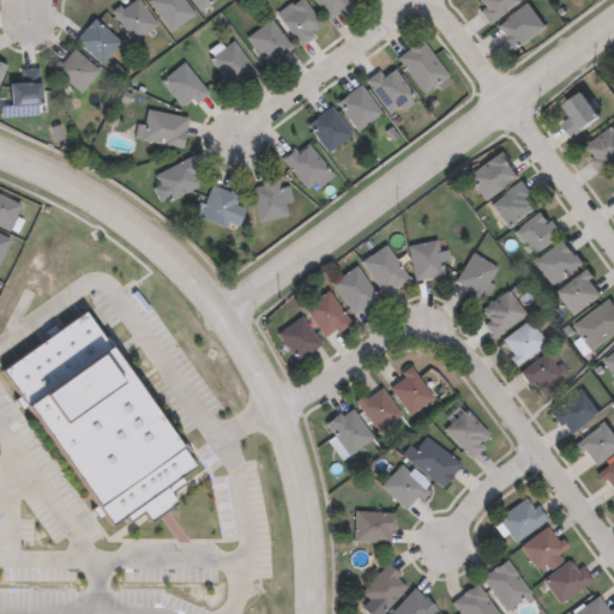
[(138,0),(155,25),(131,42),(112,12),(130,0),(138,0)]
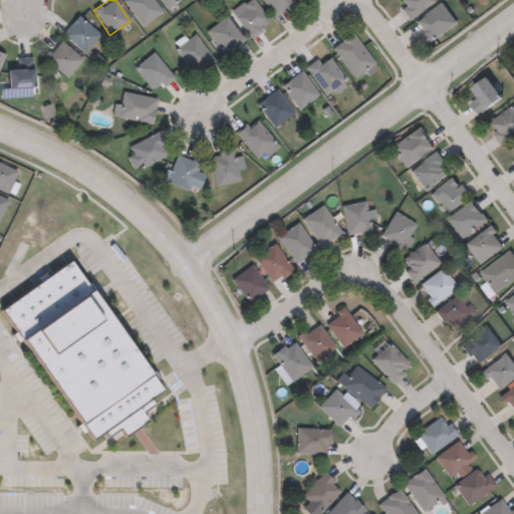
[(153,0),(163,11),(144,26),(120,0),(153,0)]
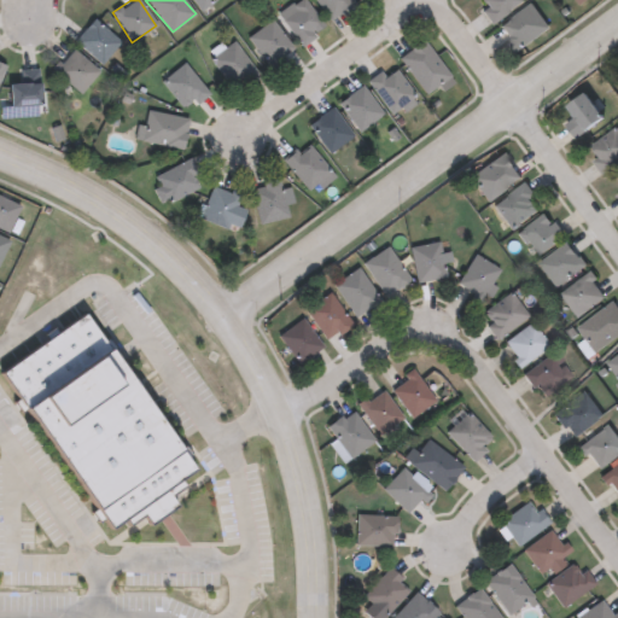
[(192,0),(215,0),(202,11),(192,0)]
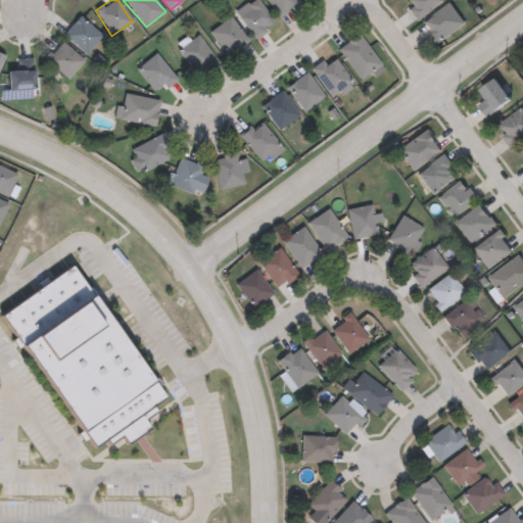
[(251,39),(236,8),(252,0),(259,0),(274,28),(251,39)]
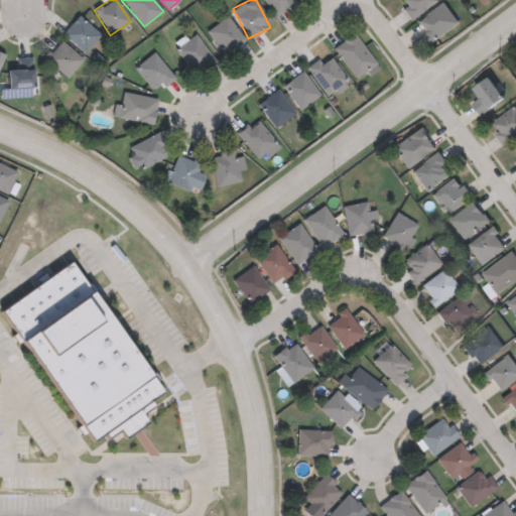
[(294,0),(298,4),(278,19),(262,0),(294,0)]
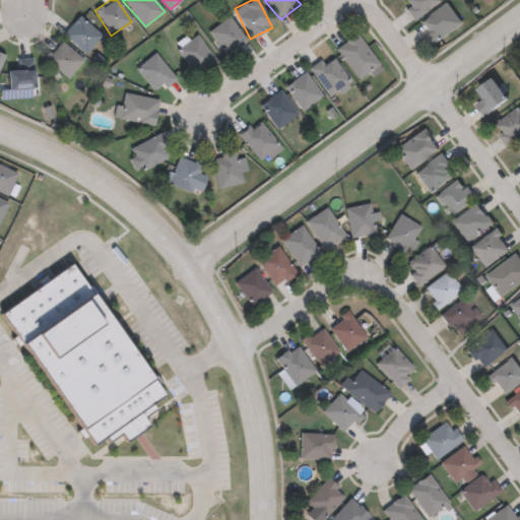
[(408,6),(404,0),(438,0),(440,3),(411,19),(405,8),(408,6)]
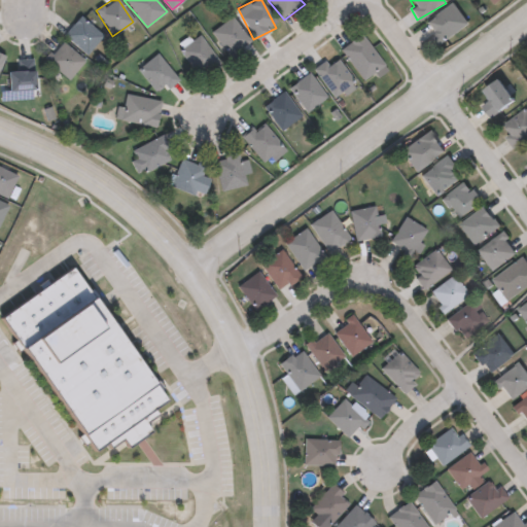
[(424,24),(452,2),(467,23),(440,44),(424,24)]
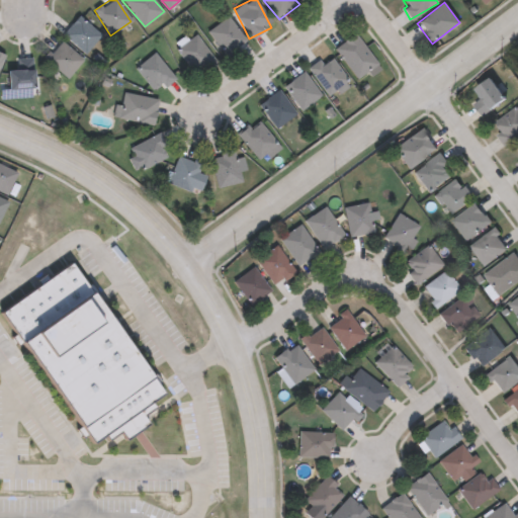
[(84,54),(62,34),(79,15),(101,35),(84,54)]
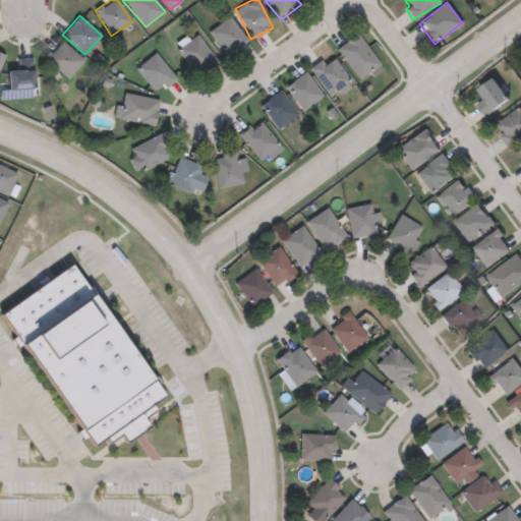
[(228,57),(209,33),(228,16),(247,41),(228,57)]
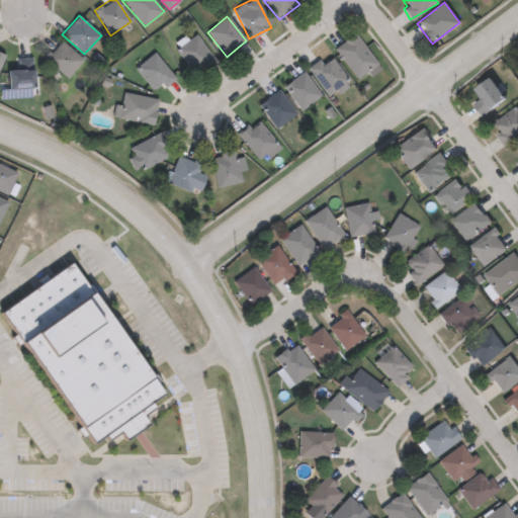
[(378,67),(357,81),(335,48),(355,33),(378,67)]
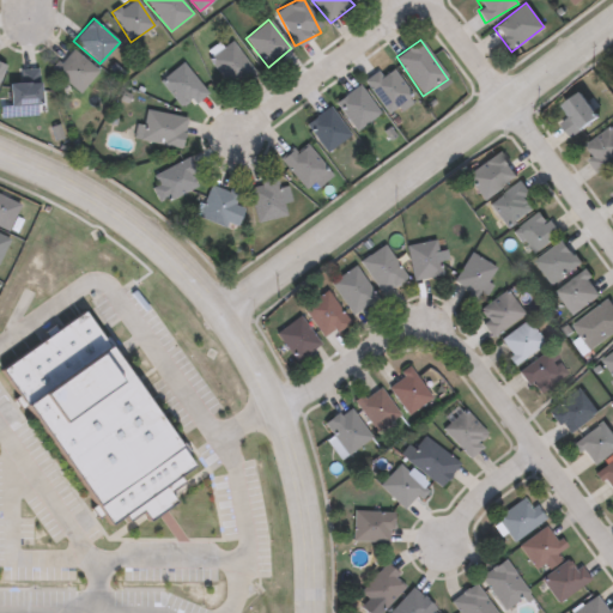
[(253,74),(228,89),(208,55),(235,41),(253,74)]
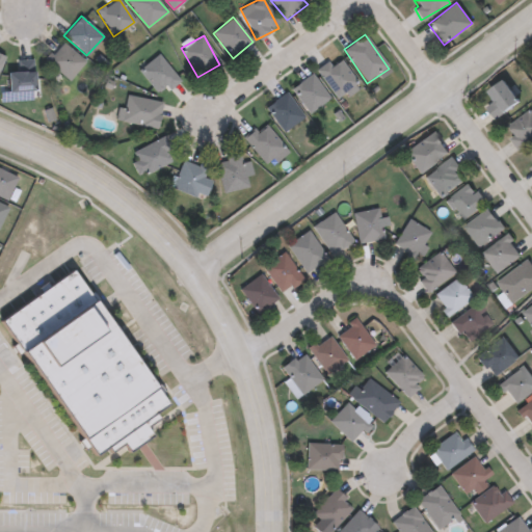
[(45,60),(60,41),(85,61),(69,80),(45,60)]
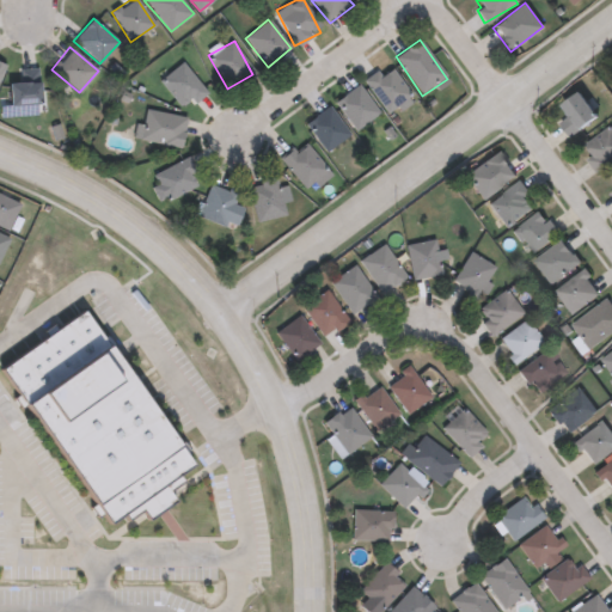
[(181,110),(160,79),(184,62),(204,95),(181,110)]
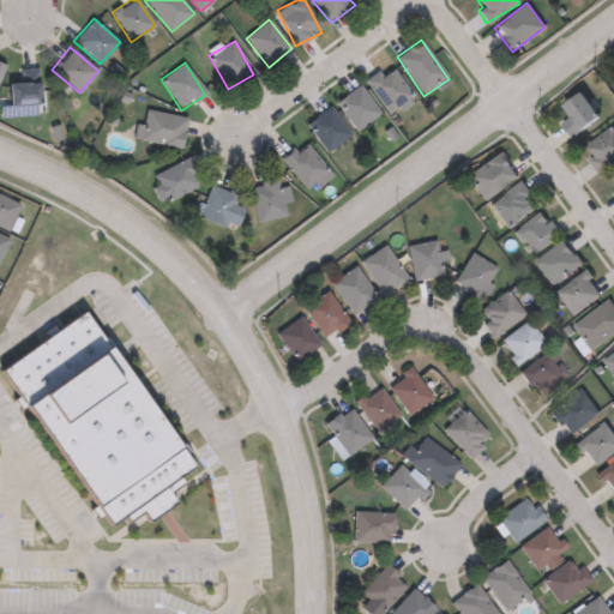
[(387,113),(366,80),(390,64),(411,96),(387,113)]
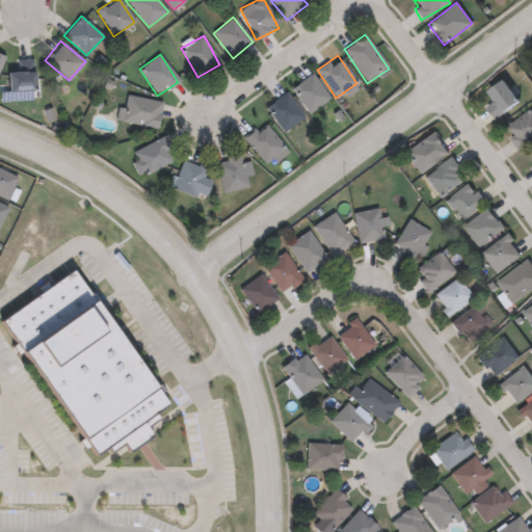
[(33,59),(33,91),(6,91),(6,71),(17,71),(17,59),(33,59)]
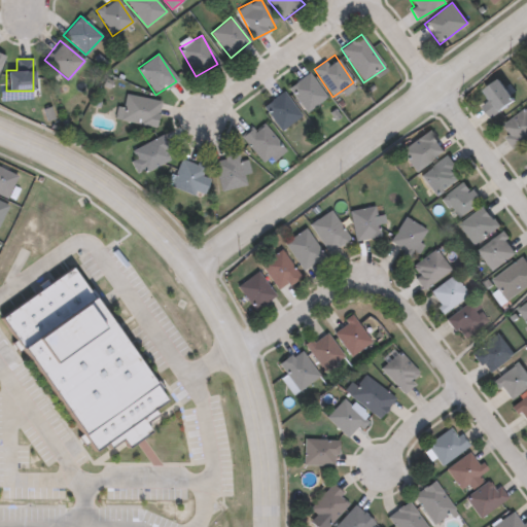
[(287,89),(308,73),(326,97),(306,112),(287,89)]
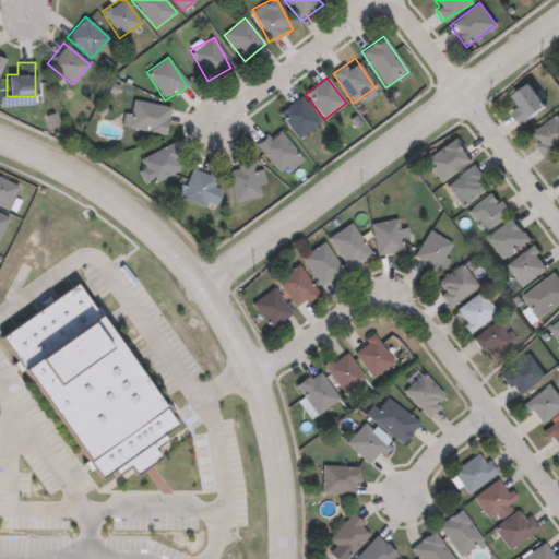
[(510,111),(519,105),(511,95),(527,83),(545,106),(520,125),(510,111)]
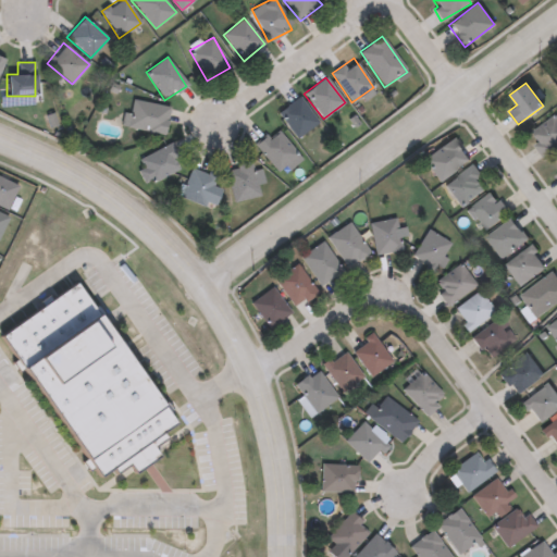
[(318,122),(297,138),(277,112),(299,97),(318,122)]
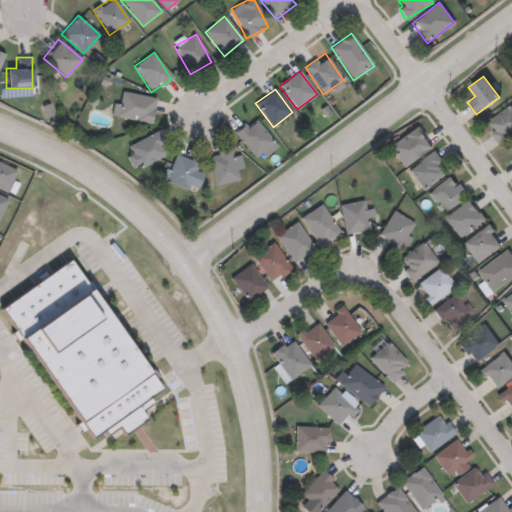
[(150,124),(114,115),(120,90),(156,98),(150,124)]
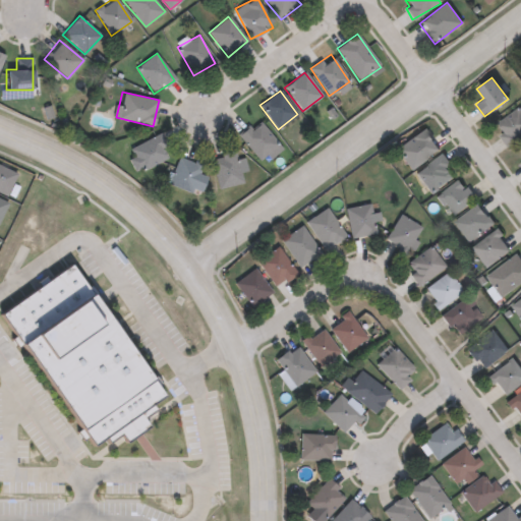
[(520,135),(509,145),(495,125),(520,106),(520,135)]
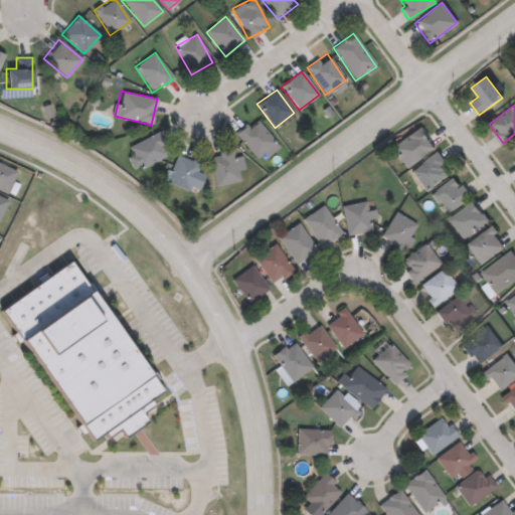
[(258,159),(235,135),(253,118),(280,146),(268,157),(265,153),(258,159)]
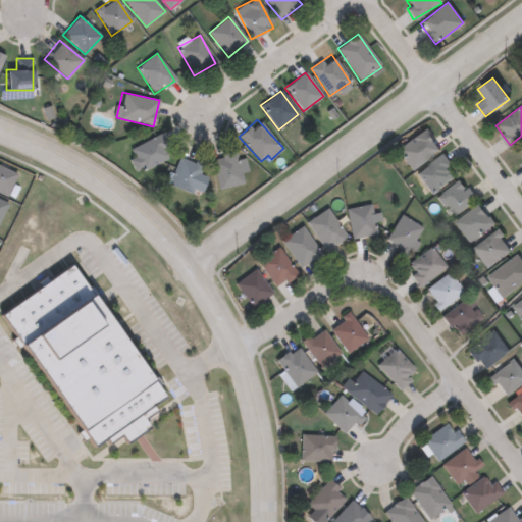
[(411,170),(396,149),(424,128),(439,150),(411,170)]
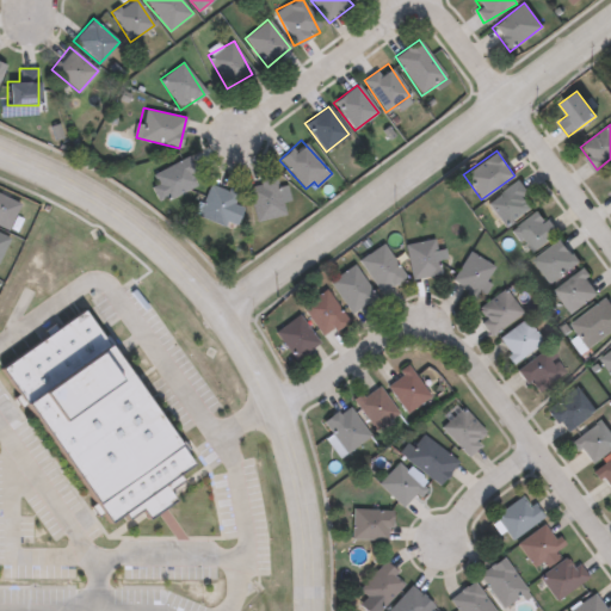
[(149,176),(184,158),(198,184),(162,202),(149,176)]
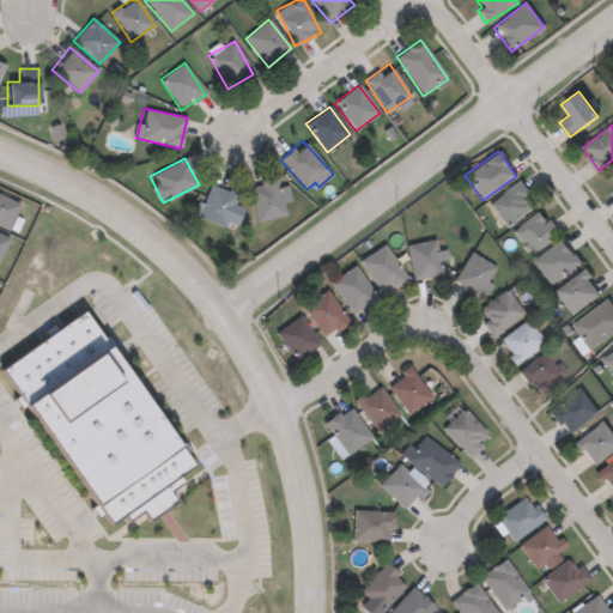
[(250,182),(280,178),(284,217),(254,220),(250,182)]
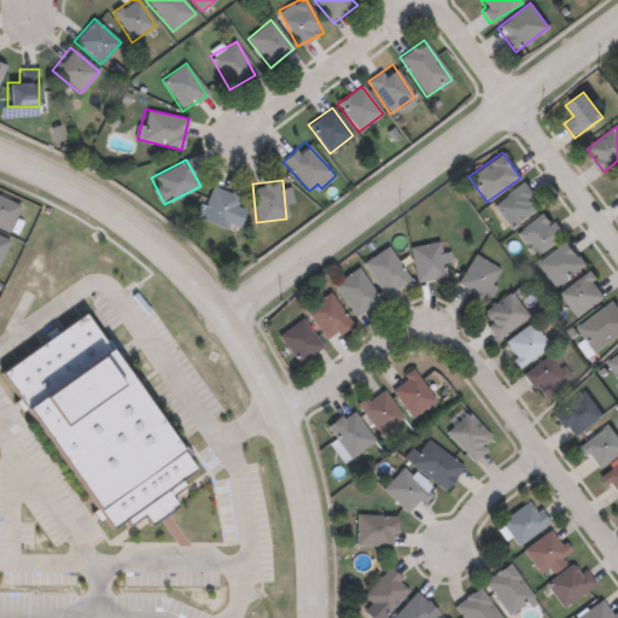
[(493,205),(524,182),(542,207),(511,229),(493,205)]
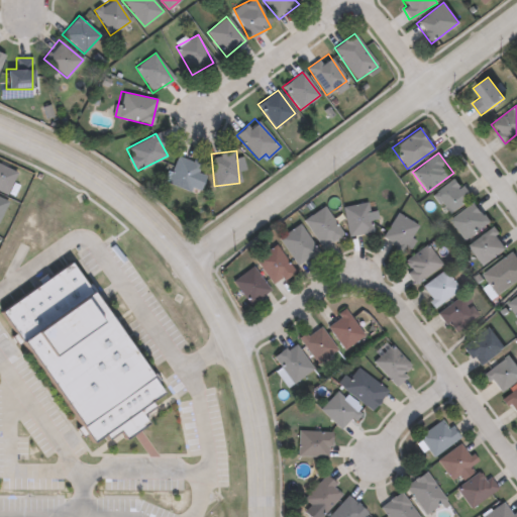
[(167,182),(179,153),(201,163),(198,173),(204,175),(197,194),(167,182)]
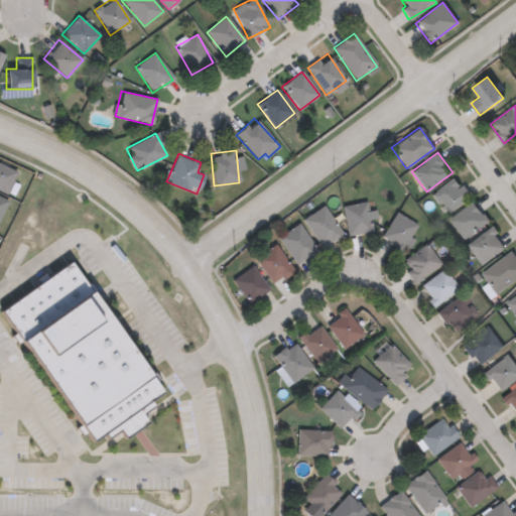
[(0,164),(16,172),(6,195),(0,191),(0,164)]
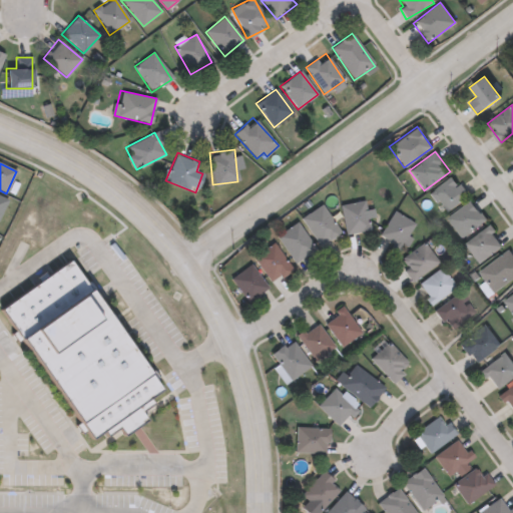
[(430,192),(453,175),(468,195),(445,213),(430,192)]
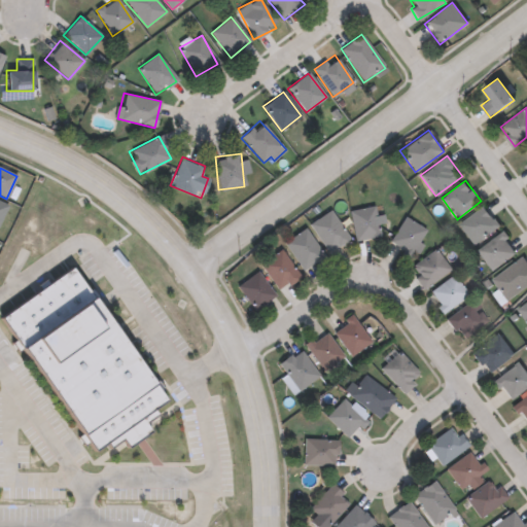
[(0,222),(0,201),(8,206),(0,222)]
